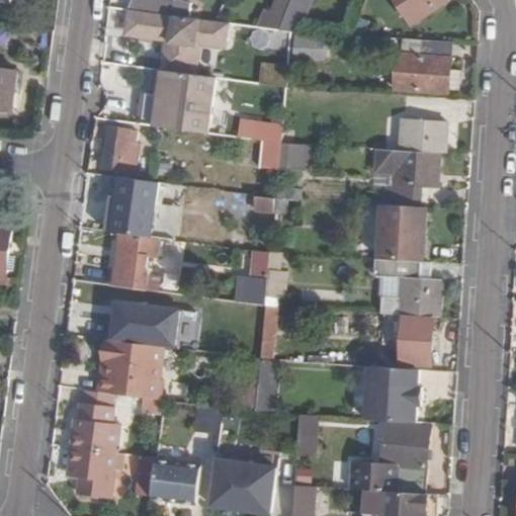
[(130,0),(126,9),(190,17),(191,2),(175,0),(130,0)]
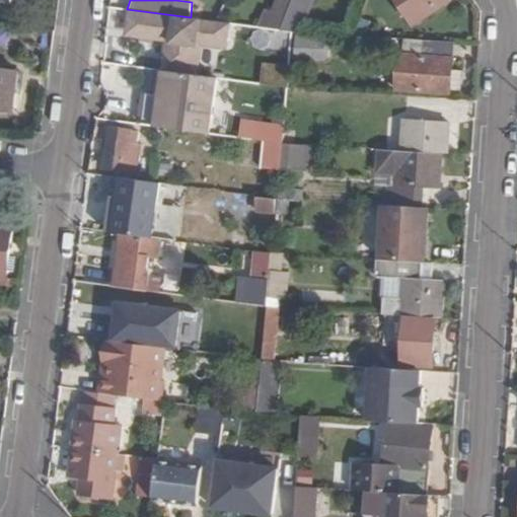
[(273,0),(270,11),(263,9),(255,25),(280,29),(291,0),(273,0)]
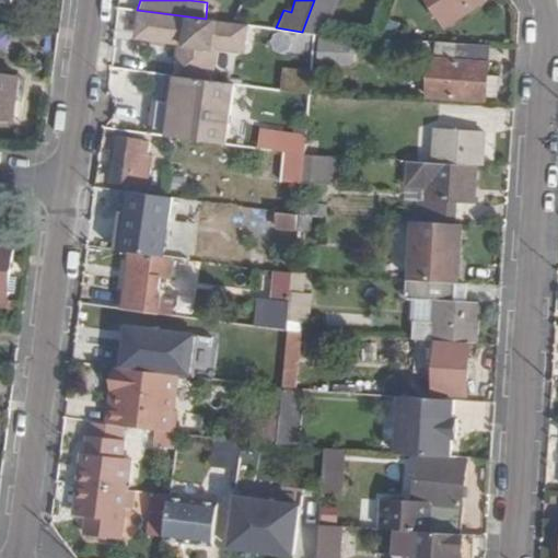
[(314,0),(302,32),(315,33),(317,33),(326,34),(338,0),(314,0)]
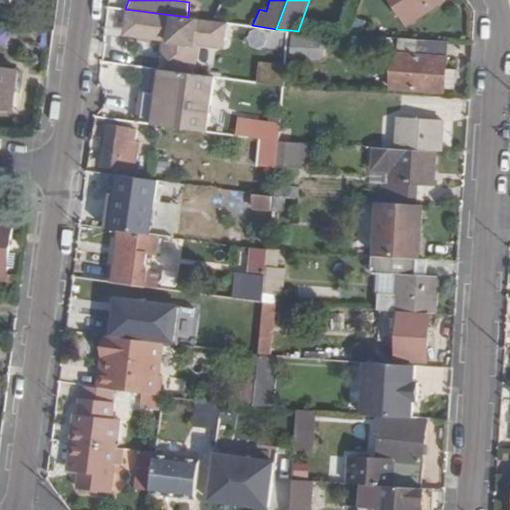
[(444,0),(388,0),(406,26),(444,0)]
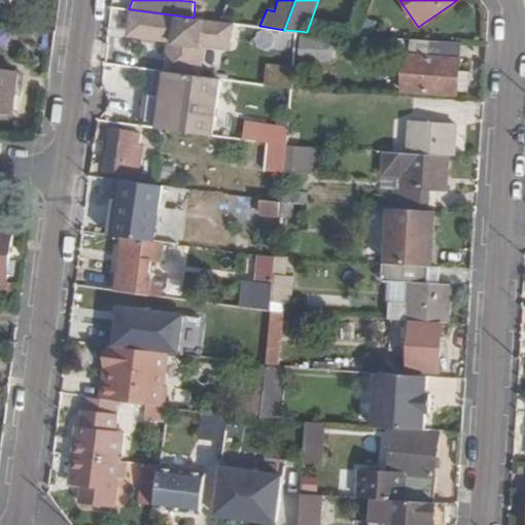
[(194,18),(129,9),(128,24),(133,24),(132,31),(168,37),(173,37),(172,47),(167,46),(165,60),(204,64),(207,41),(226,44),(228,36),(233,37),(234,24),(230,23),(194,18)]
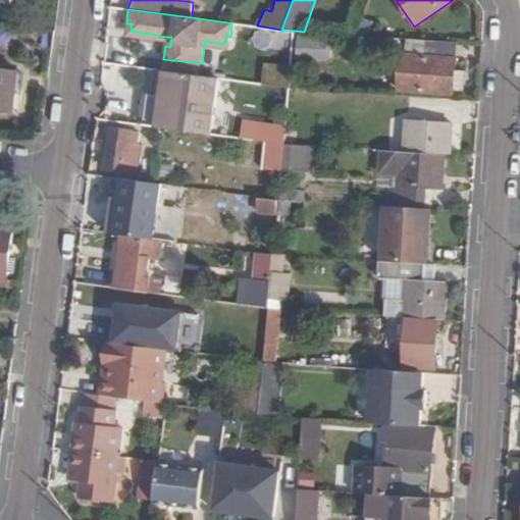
[(359,15),(351,35),(355,35),(367,36),(373,21),(359,15)]
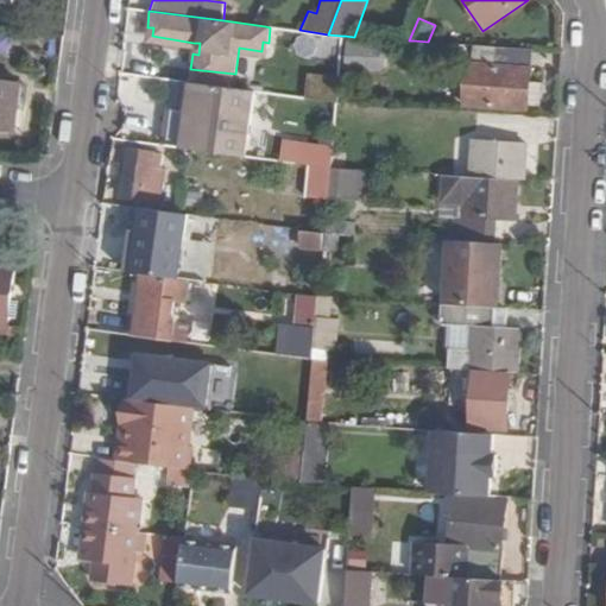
[(43,54),(55,55),(56,36),(46,35),(43,54)]
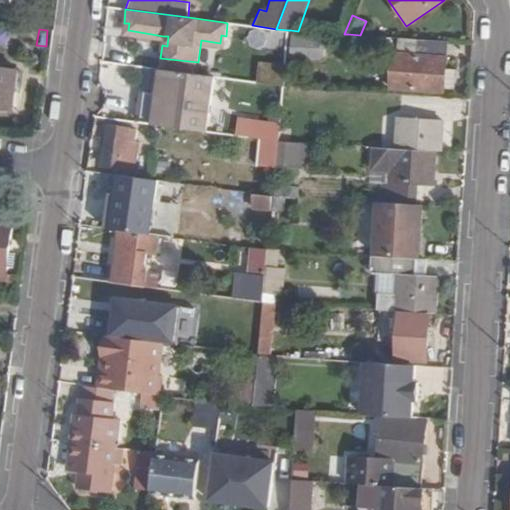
[(289,58),(319,59),(321,46),(322,33),(298,31),(290,30),(289,58)]
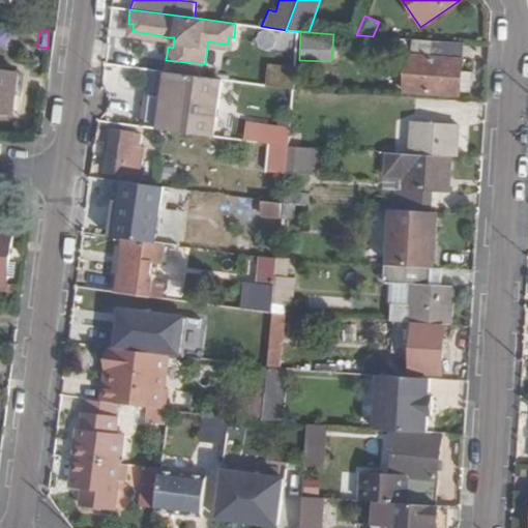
[(356,35),(333,34),(332,48),(359,49),(360,35),(356,35)]
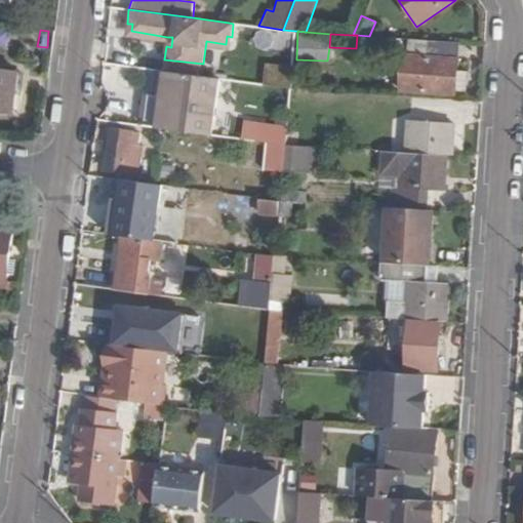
[(456,56),(457,56),(458,42),(406,39),(405,53),(403,53),(401,92),(453,95),(456,56)]
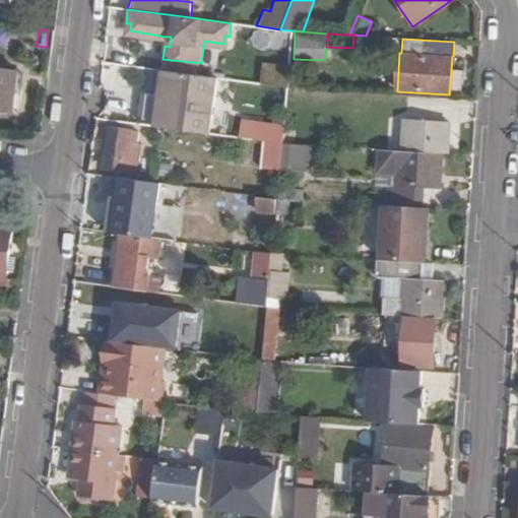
[(264,60),(260,81),(287,85),(292,64),(264,60)]
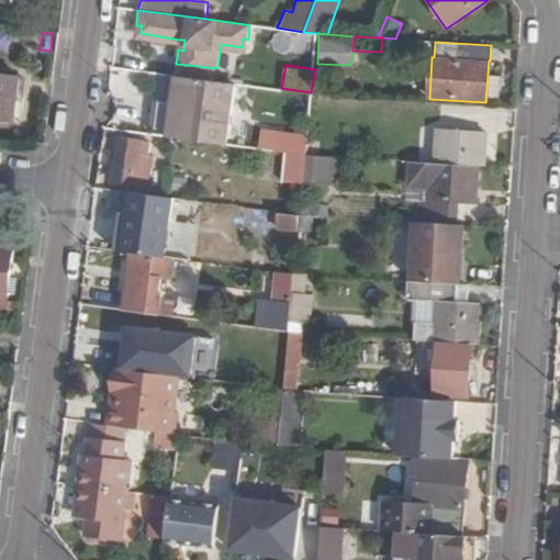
[(18,76),(0,74),(0,116),(12,119),(18,76)]
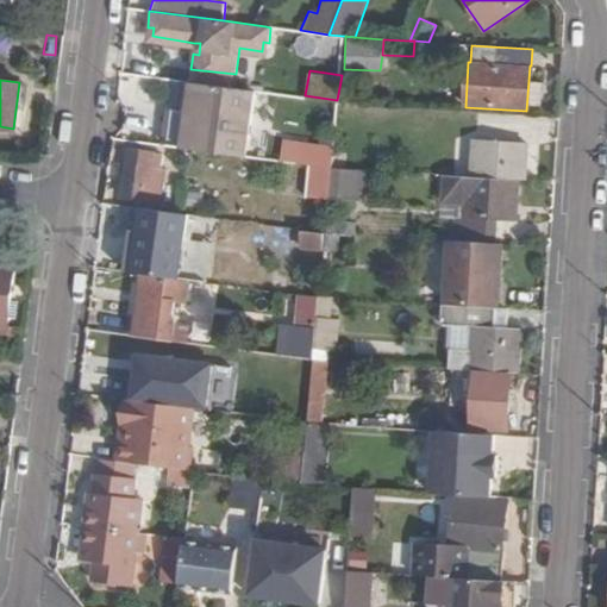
[(181,148),(189,82),(182,82),(179,110),(173,108),(167,145),(181,148)]
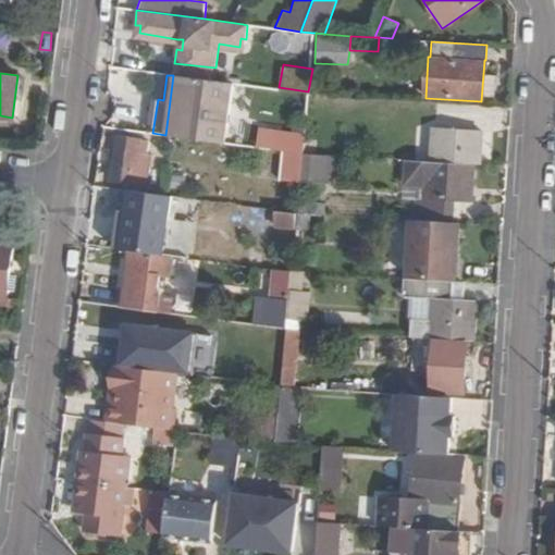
[(233,84),(173,75),(165,135),(225,143),(233,84)]
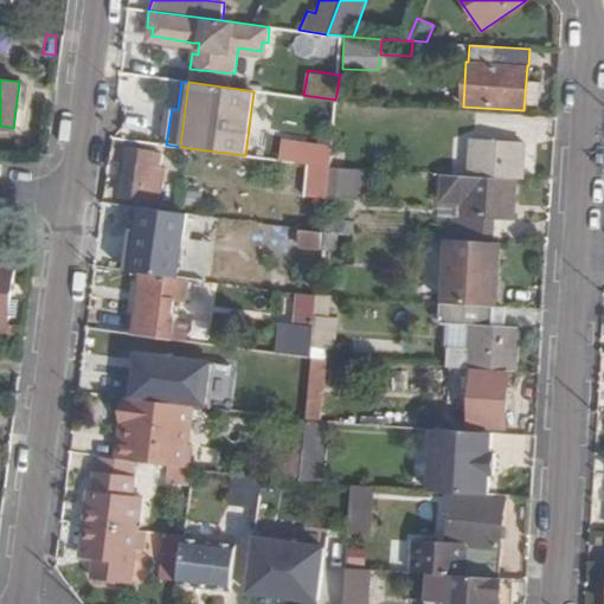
[(524,141),(470,139),(468,177),(514,179),(521,180),(524,141)]
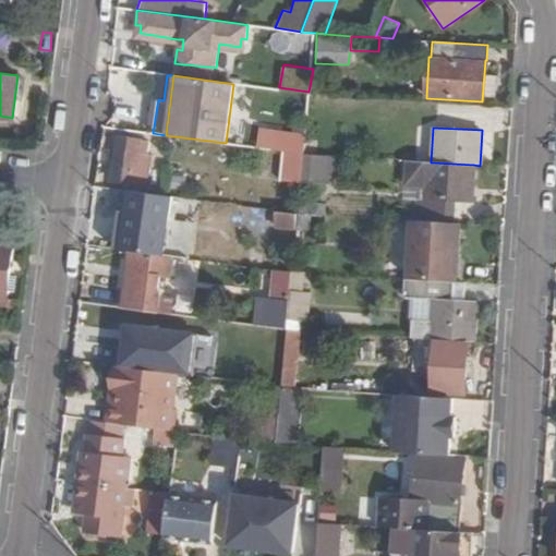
[(275,131),(273,149),(285,152),(303,154),(304,133),(275,131)]
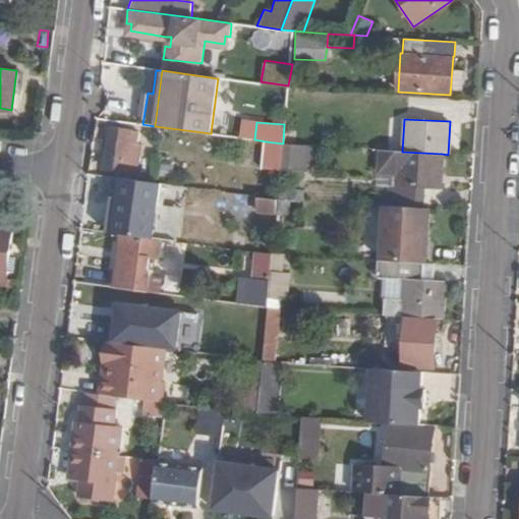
[(129,130),(106,127),(101,169),(135,174),(139,146),(140,132),(129,130)]
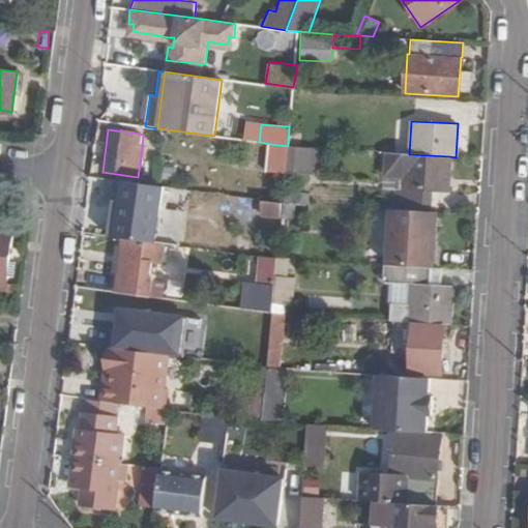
[(268,171),(285,173),(288,146),(270,144),(268,171)]
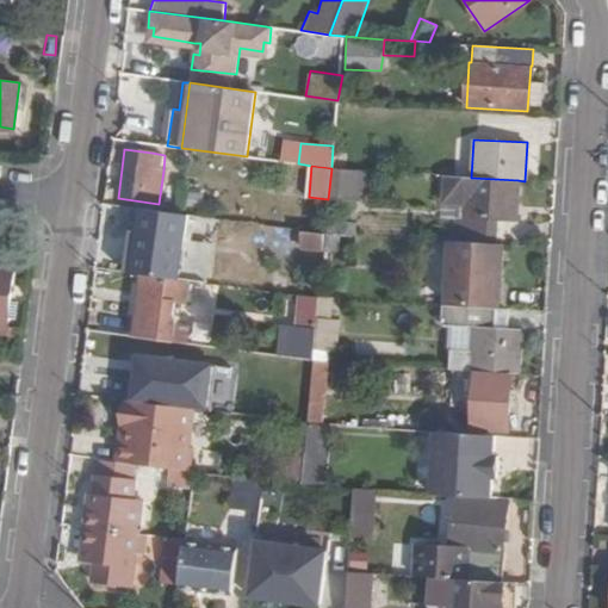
[(355,169),(332,168),(328,199),(353,199),(355,169)]
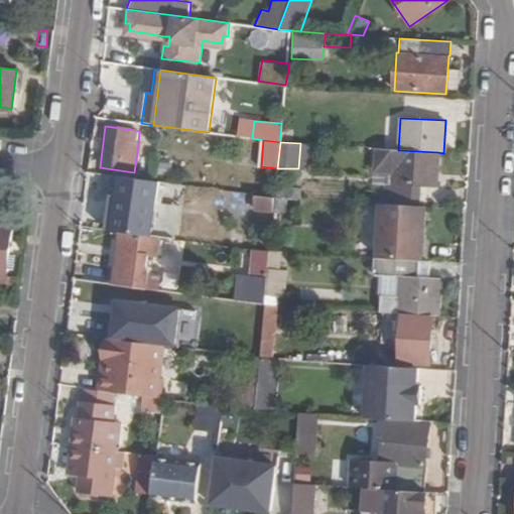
[(374,181),(385,182),(384,204),(411,206),(413,184),(436,184),(437,152),(398,150),(375,148),(374,181)]
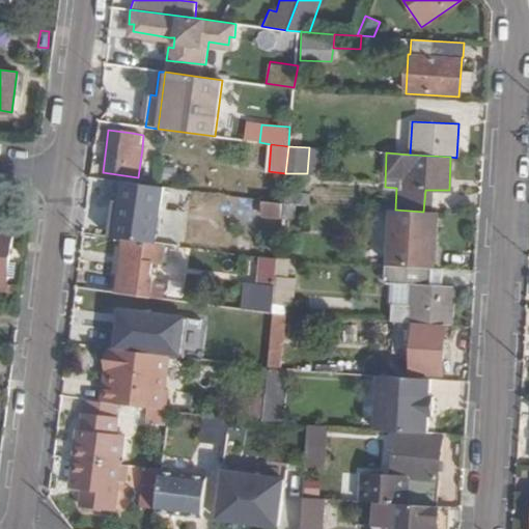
[(165,187),(121,181),(114,238),(121,238),(158,244),(165,187)]
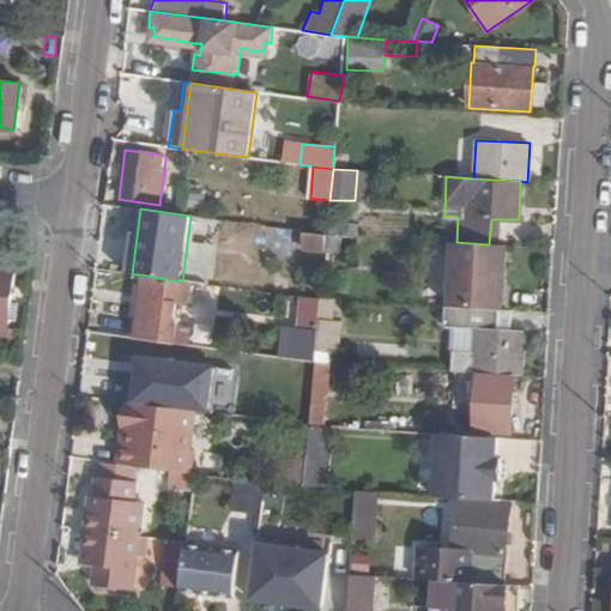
[(358,223),(327,222),(326,235),(342,235),(358,237),(358,223)]
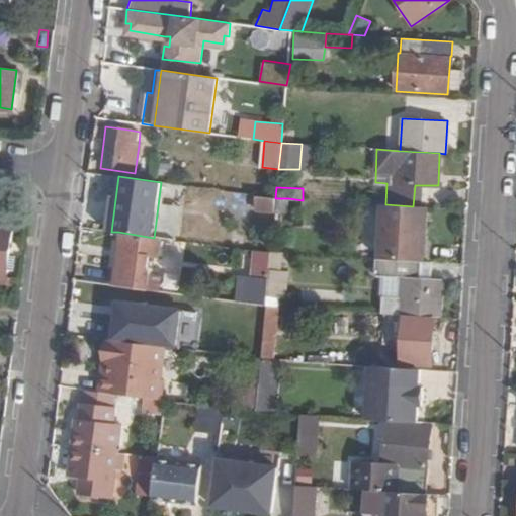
[(272,197),(256,195),(254,210),(271,212),(272,197)]
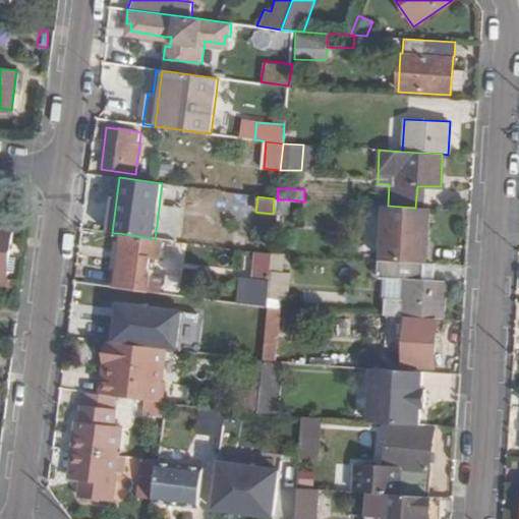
[(290,199),(277,199),(276,211),(289,213),(290,199)]
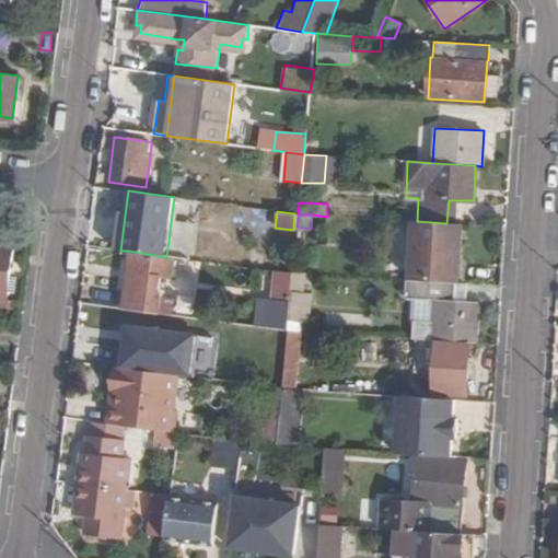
[(417,221),(413,221),(408,280),(456,282),(461,224),(446,223),(417,221)]
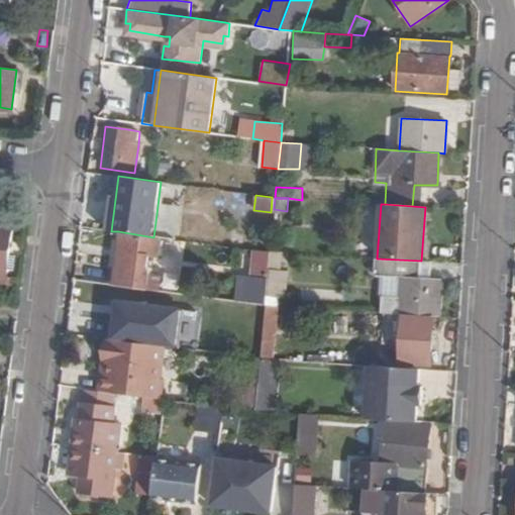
[(0,282),(5,283),(13,218),(0,215),(0,282)]
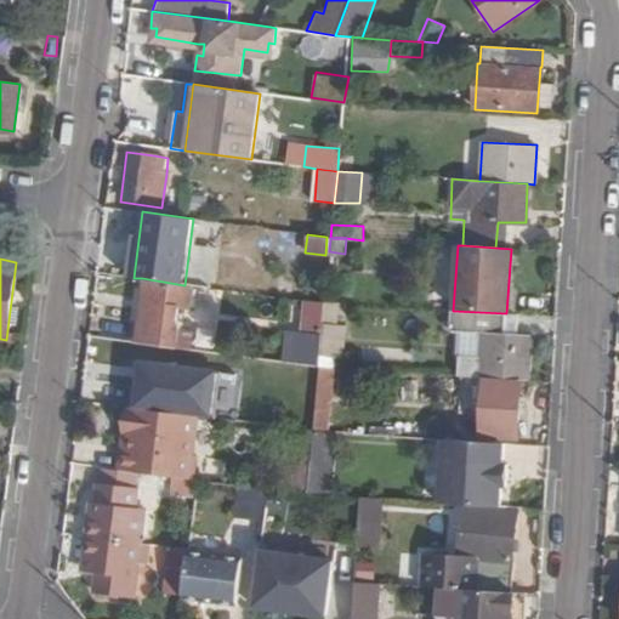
[(185,285),(142,278),(134,342),(174,347),(177,323),(175,323),(176,306),(188,307),(192,285),(185,285)]
